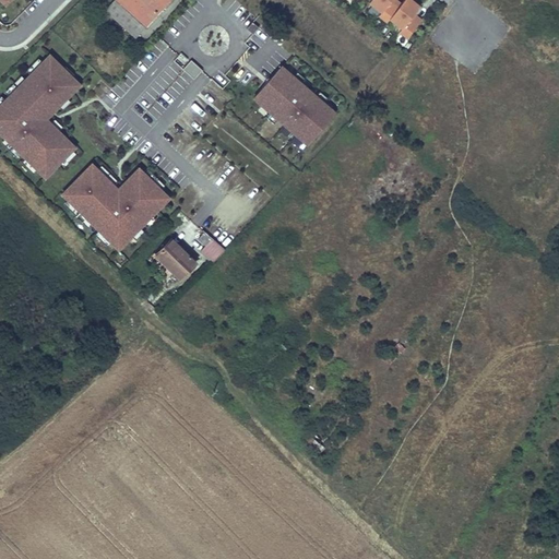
[(113,0),(105,9),(137,37),(168,0),(113,0)]
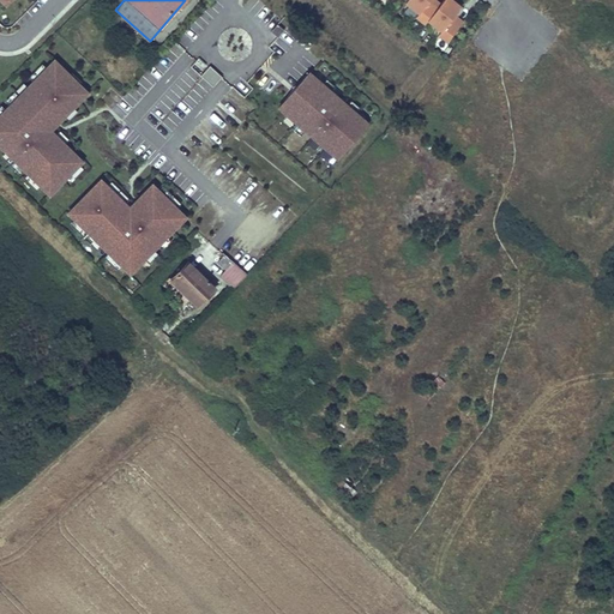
[(438,8),(428,1),(429,0),(407,0),(405,2),(419,13),(416,17),(426,24),(428,20),(438,8)]
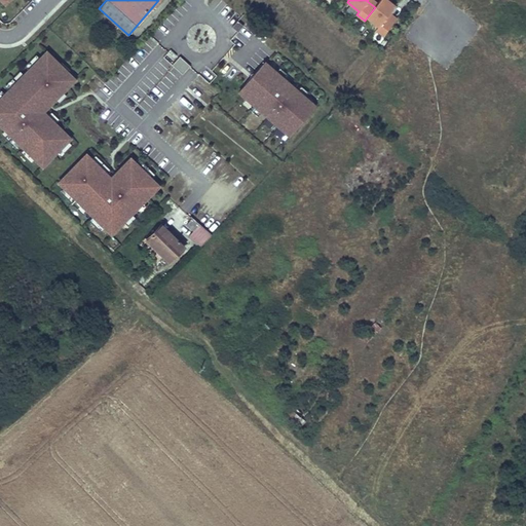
[(400,15),(392,9),(395,6),(400,0),(380,0),(378,3),(375,7),(367,17),(378,27),(376,29),(383,35),(400,15)]
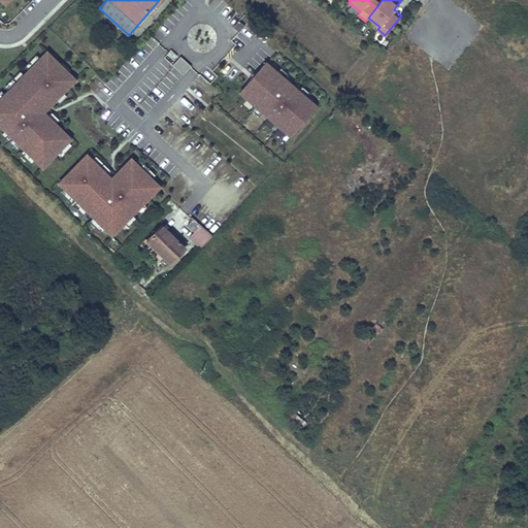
[(403,12),(396,6),(394,9),(401,15),(403,12)]
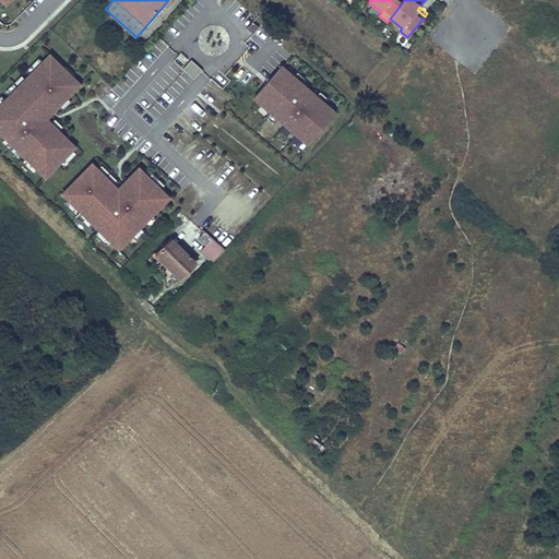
[(402,28),(390,19),(388,22),(400,31),(402,28)]
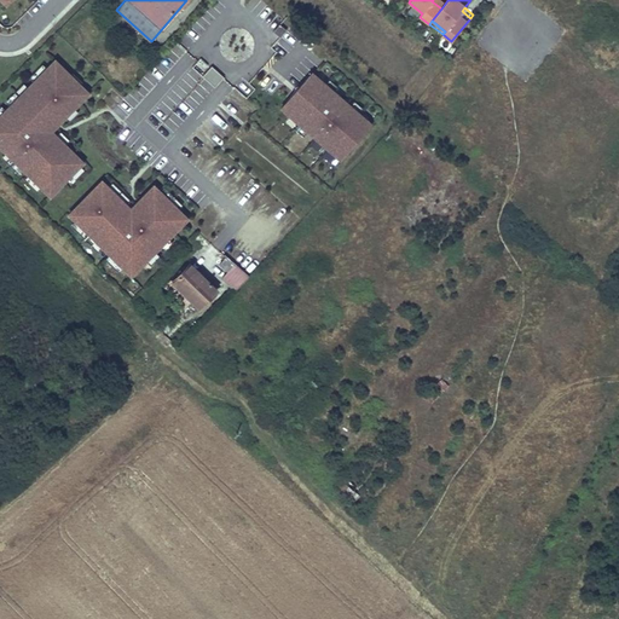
[(88,91),(53,56),(0,109),(0,149),(48,197),(84,162),(51,129),(88,91)]
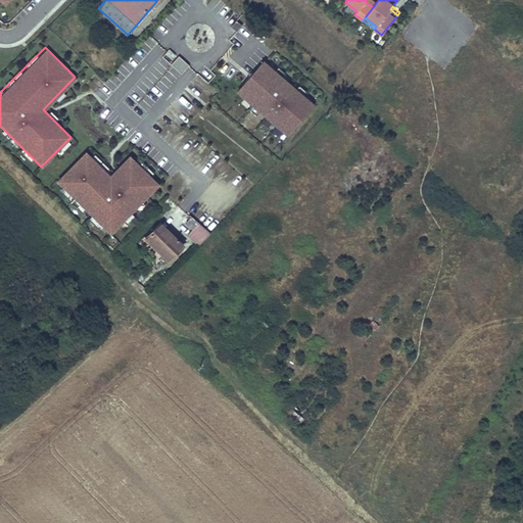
[(312,104),(263,62),(238,92),(288,133),(312,104)]
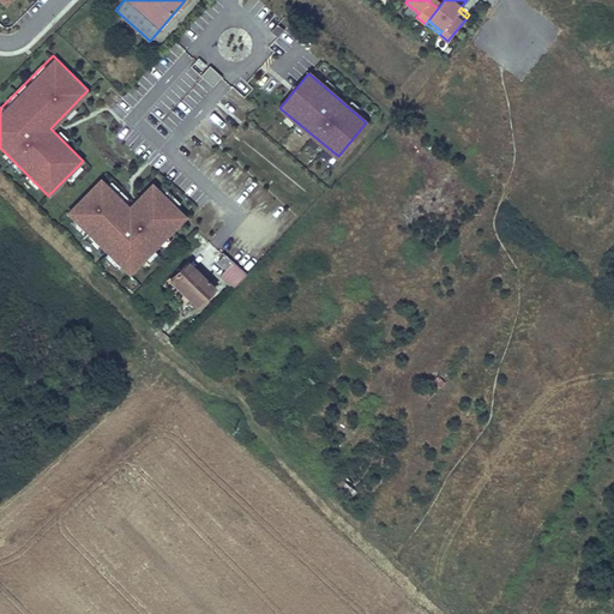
[(127,204),(98,176),(64,211),(128,275),(186,216),(150,181),(127,204)]
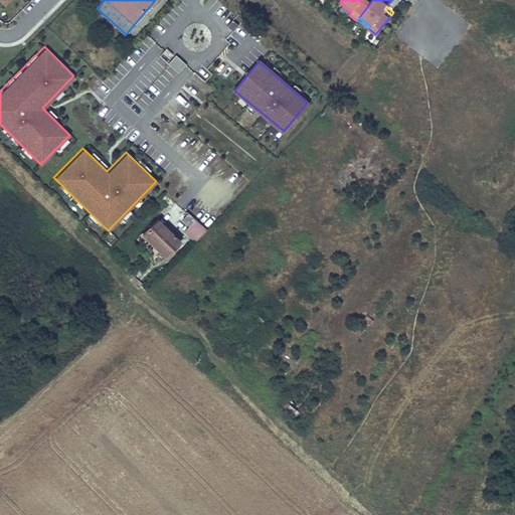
[(165,193),(161,198),(166,204),(172,199),(167,195),(165,193)]
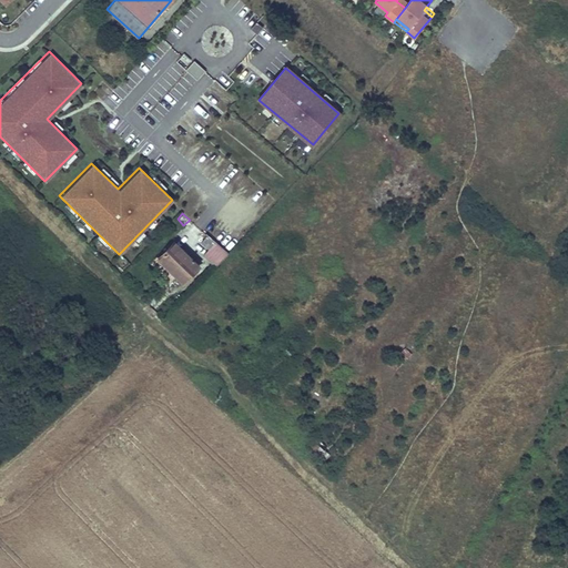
[(221,236),(214,244),(216,246),(224,252),(233,242),(224,233),(221,236)]
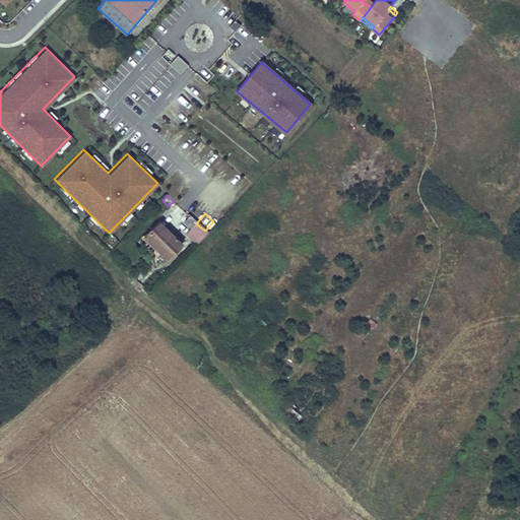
[(196,223),(189,216),(184,221),(193,231),(198,225),(196,223)]
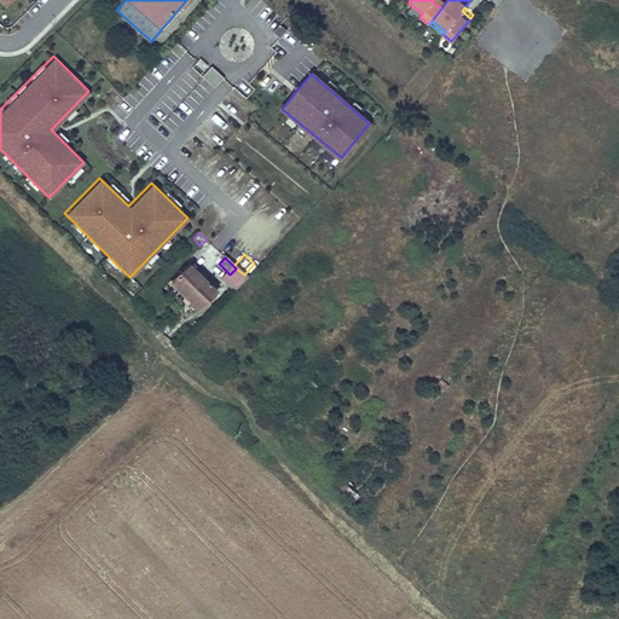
[(189,266),(172,283),(198,308),(215,291),(189,266)]
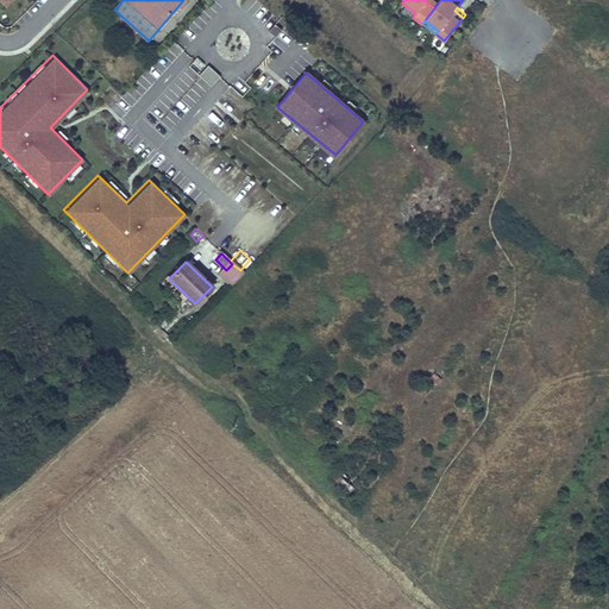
[(346,465),(341,470),(347,475),(351,470),(346,465)]
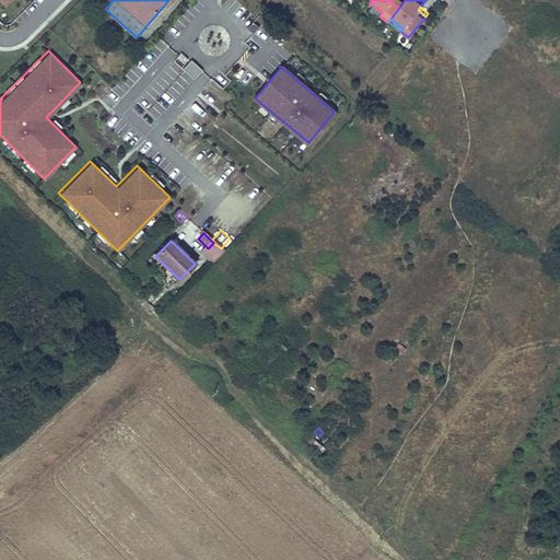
[(314,432),(305,441),(319,454),(326,447),(321,443),(324,441),(319,436),(314,432)]
